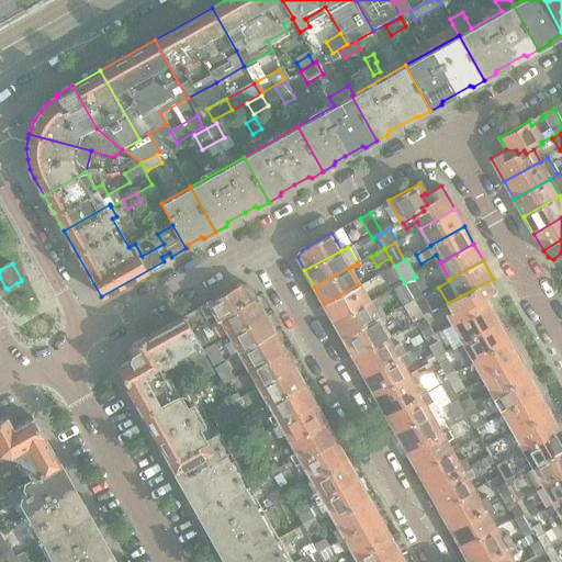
[(401,278),(394,266),(384,271),(391,283),(401,278)]
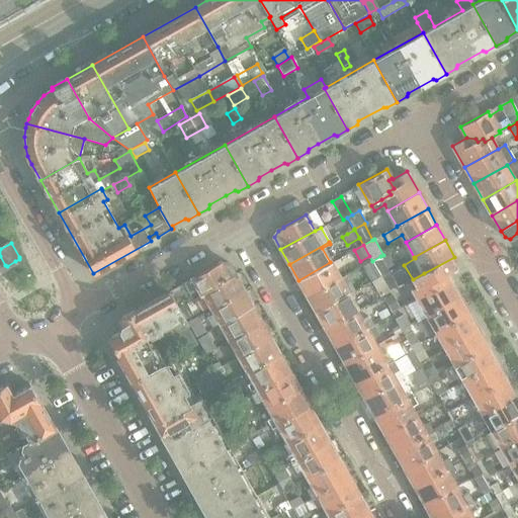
[(394,266),(387,256),(382,259),(380,256),(372,261),(372,262),(380,276),(390,271),(389,269),(394,266)]
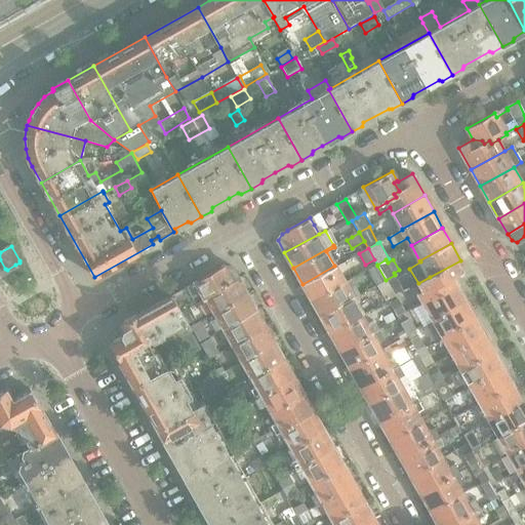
[(455,284),(452,278),(461,273),(455,264),(430,277),(418,283),(423,292),(418,295),(422,304),(455,284)]
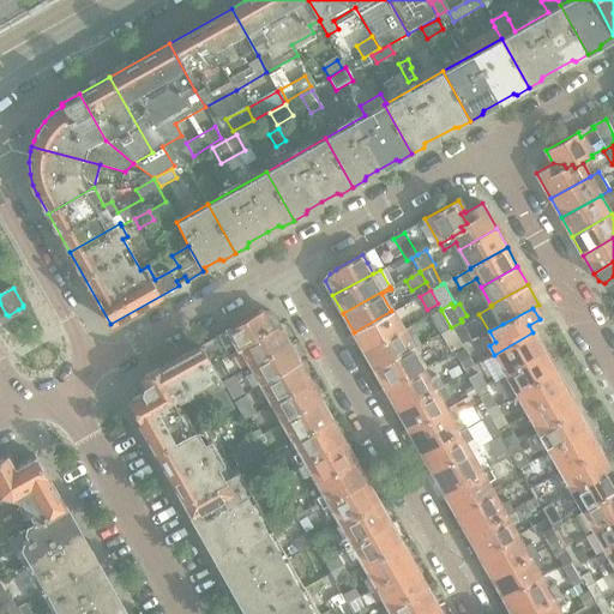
[(451,327),(441,311),(441,309),(429,317),(439,335),(451,327)]
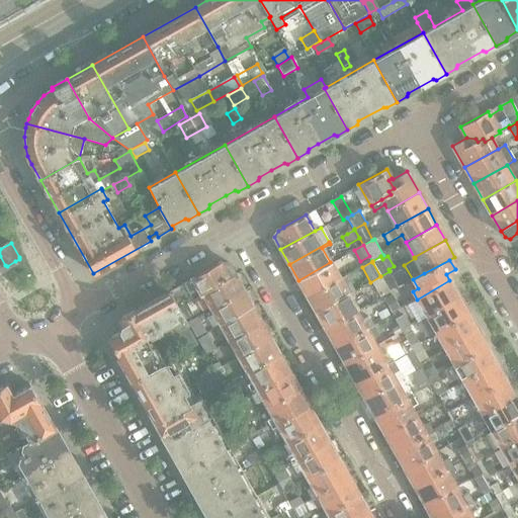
[(308,295),(339,278),(330,262),(298,280),(308,295)]
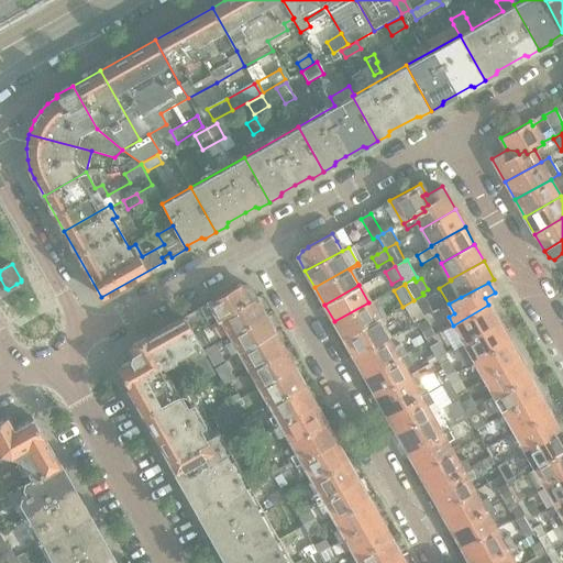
[(222,318),(255,298),(247,286),(240,286),(233,289),(233,288),(208,302),(218,320),(222,318)]
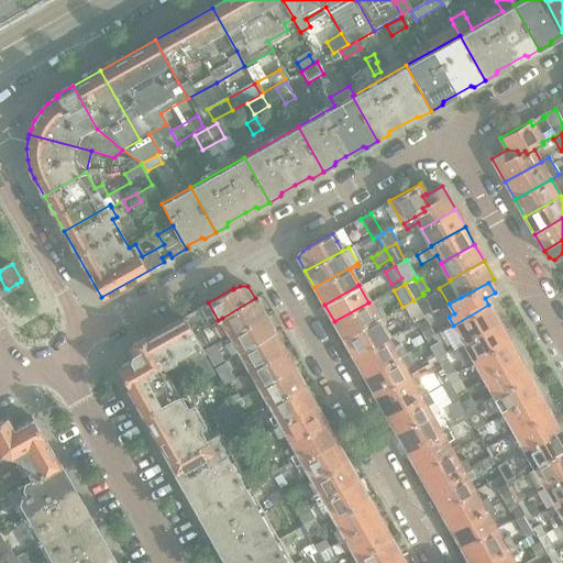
[(431,312),(422,297),(415,301),(423,317),(431,312)]
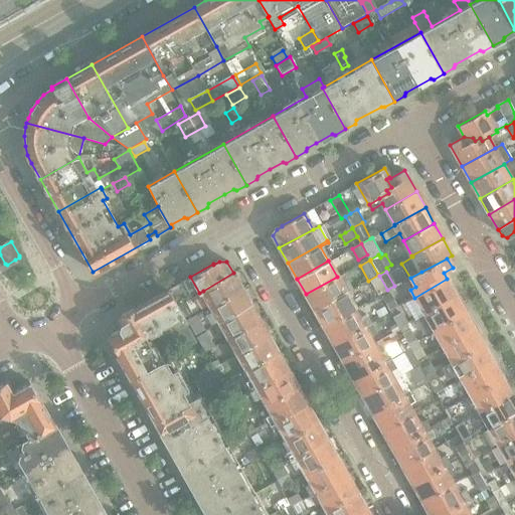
[(211,305),(241,289),(233,273),(203,291),(211,305)]
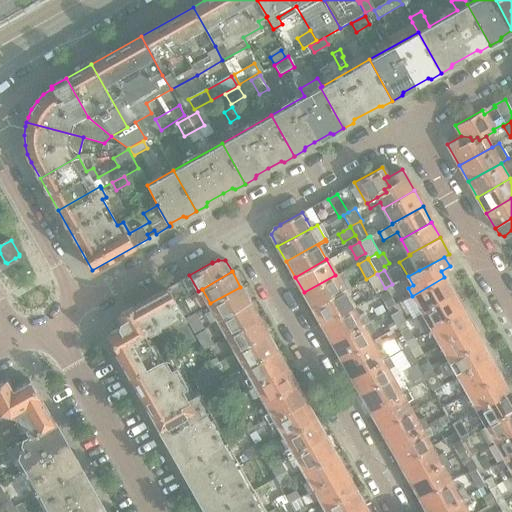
[(385,288),(377,274),(357,286),(358,288),(369,282),(376,295),(385,289),(385,288)]
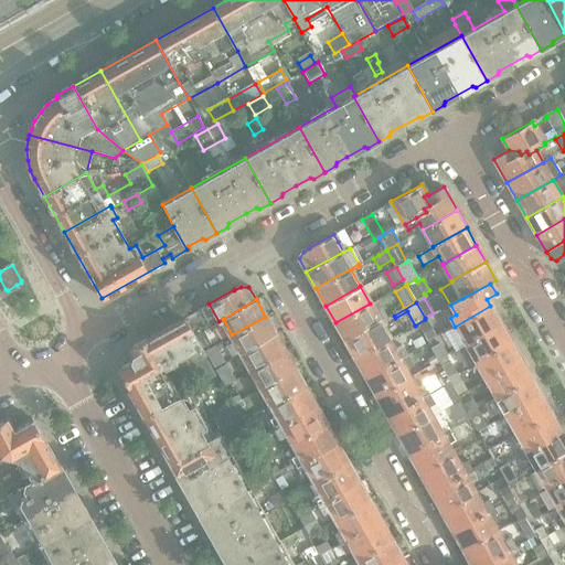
[(206,355),(205,352),(200,343),(195,334),(219,321),(209,304),(130,348),(134,354),(131,363),(118,370),(145,416),(174,398),(160,374),(162,368),(164,372),(170,369),(208,380),(215,375),(205,356),(206,355)]
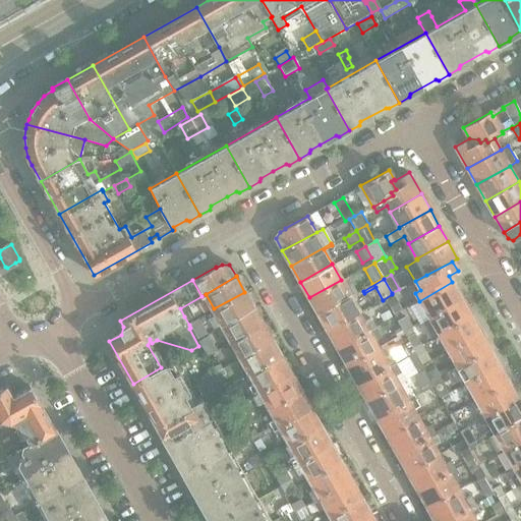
[(319,314),(350,296),(341,280),(309,297),(319,314)]
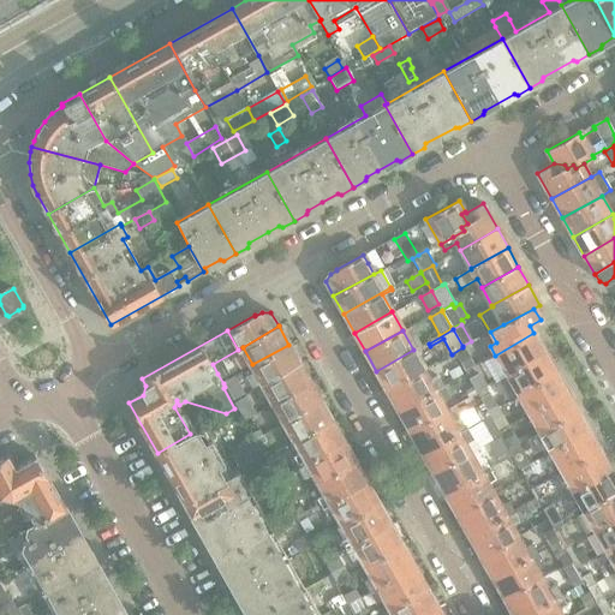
[(506,375),(544,352),(533,333),(495,356),(506,375)]
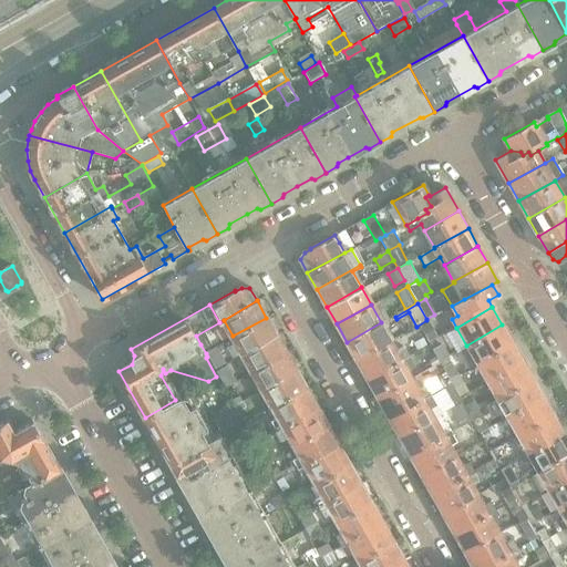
[(243,353),(276,334),(266,318),(233,336),(243,353)]
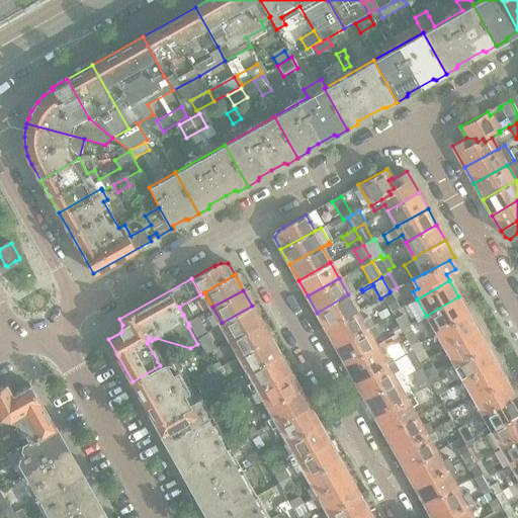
[(326,329),(357,311),(348,294),(317,313),(326,329)]
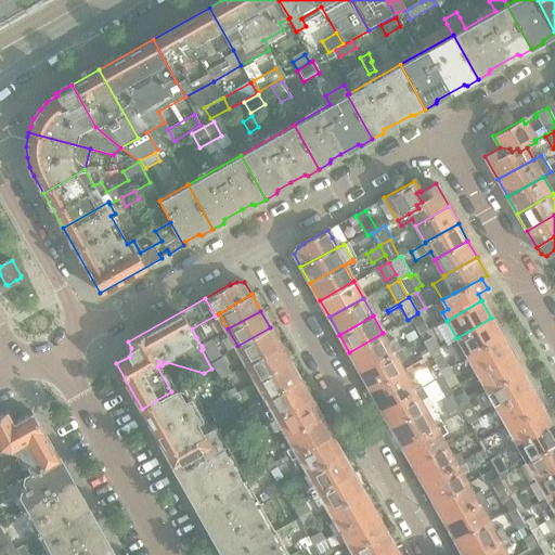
[(428,331),(421,317),(412,322),(420,335),(428,331)]
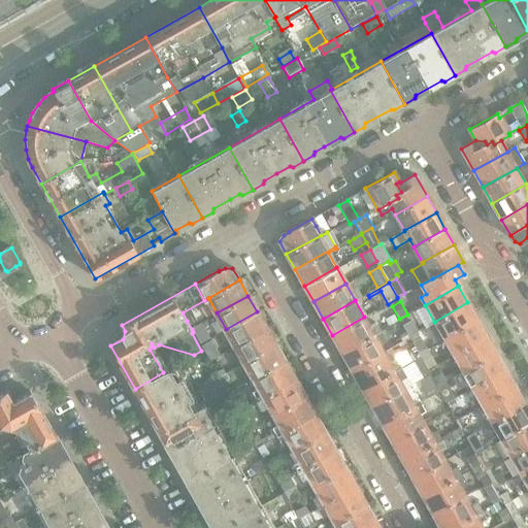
[(443,338),(476,320),(467,302),(434,322),(435,323),(425,329),(434,344),(443,338)]
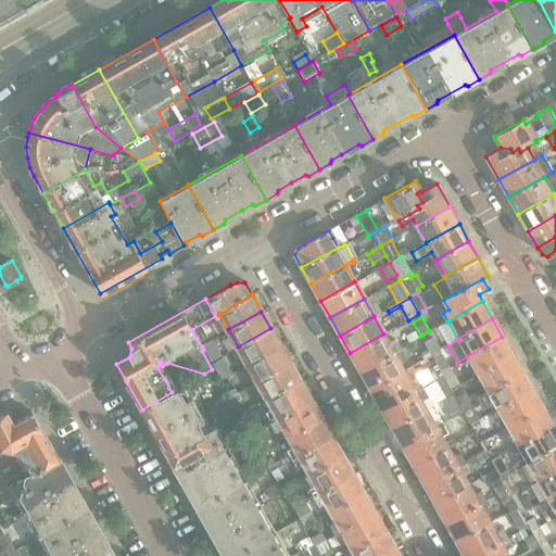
[(212,339),(204,325),(193,330),(201,344),(212,339)]
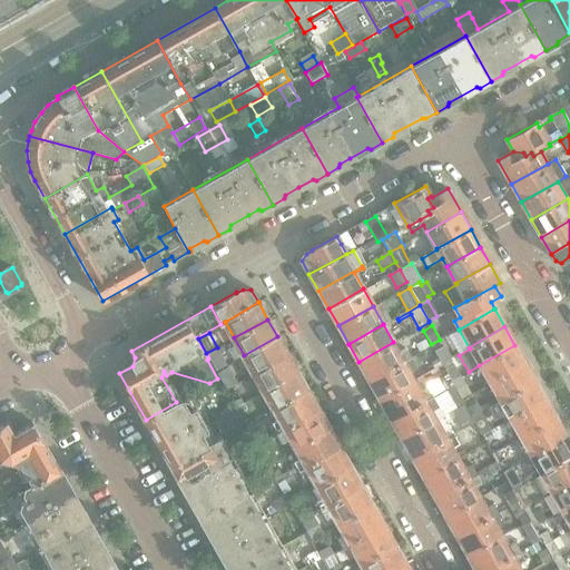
[(254,373),(287,354),(277,336),(244,355),(254,373)]
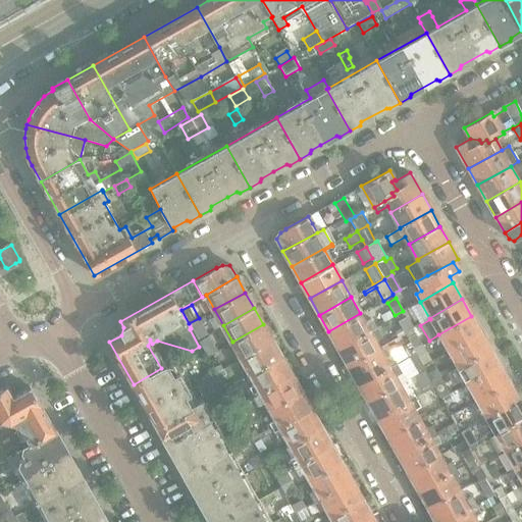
[(338,350),(376,328),(371,319),(366,323),(360,313),(328,331),(338,350)]
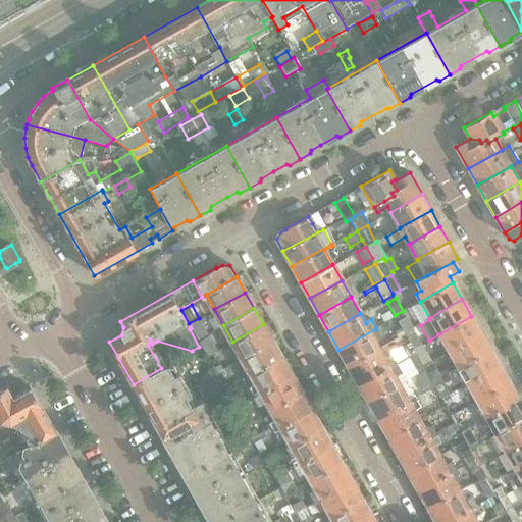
[(448,351),(481,332),(471,316),(438,334),(448,351)]
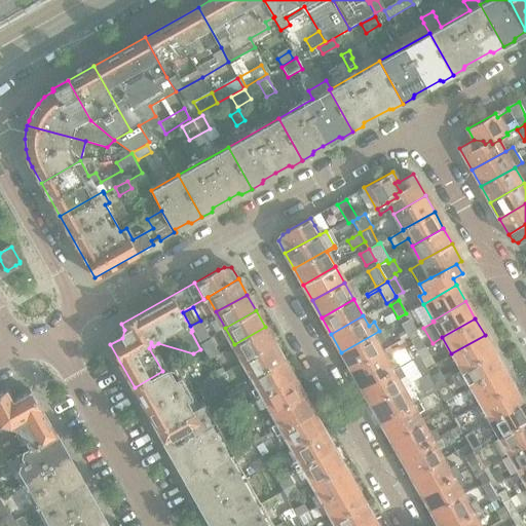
[(414,331),(410,322),(403,325),(407,335),(414,331)]
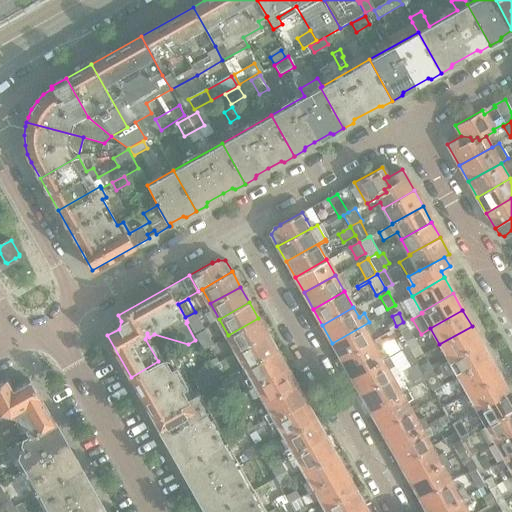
[(204,329),(195,314),(186,319),(187,322),(194,334),(204,329)]
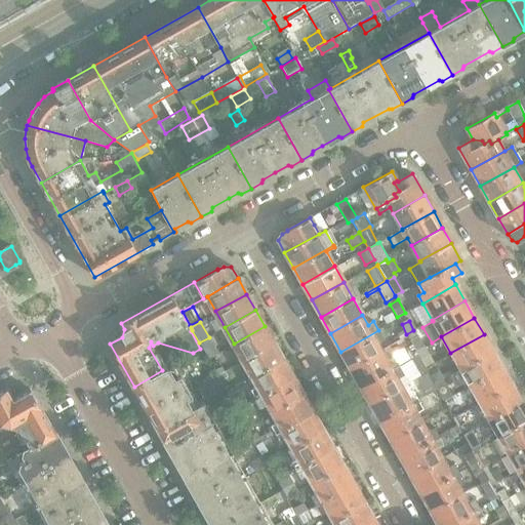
[(244,360),(274,342),(265,326),(234,344),(244,360)]
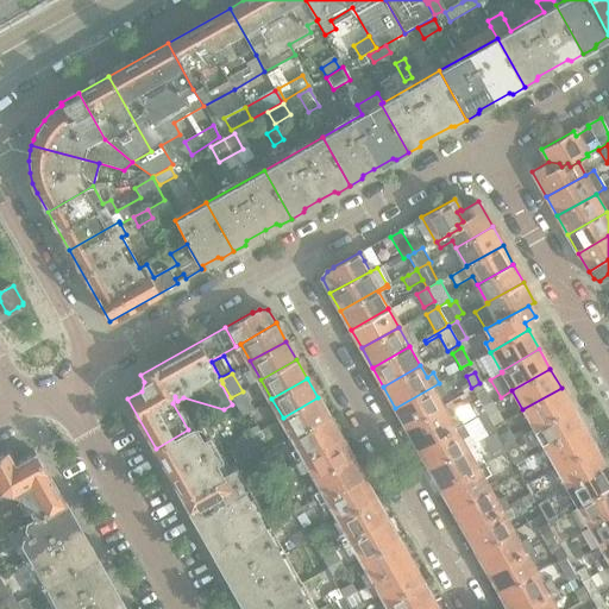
[(451,403),(444,391),(439,383),(395,408),(407,428),(444,408),(451,403)]
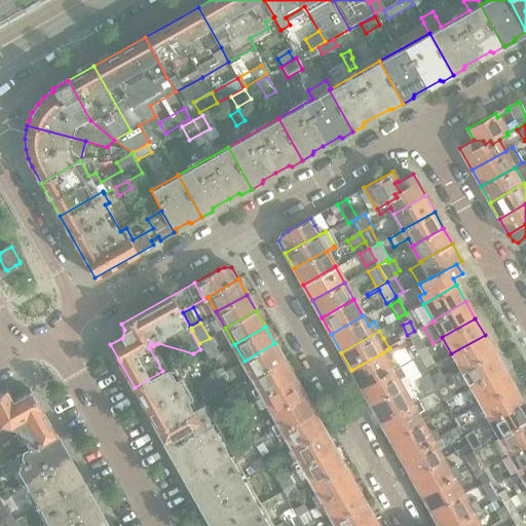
[(424,347),(415,332),(414,331),(407,335),(409,337),(416,351),(424,347)]
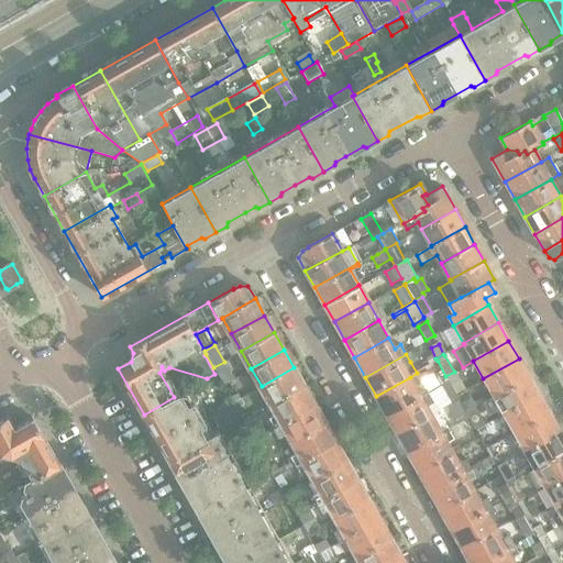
[(494,397),(529,376),(519,359),(483,378),(494,397)]
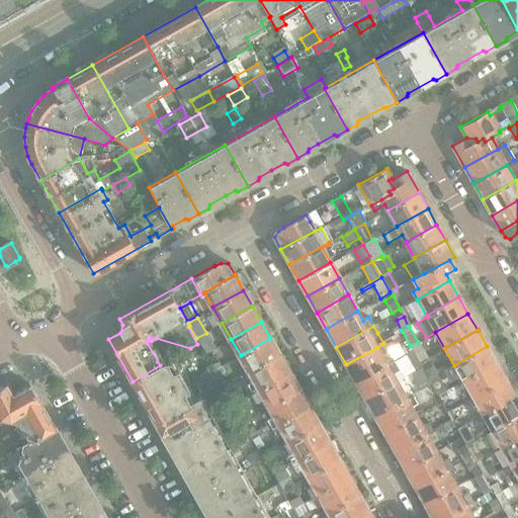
[(410,346),(403,332),(399,335),(403,343),(397,347),(403,356),(404,355),(412,350),(411,348),(410,346)]
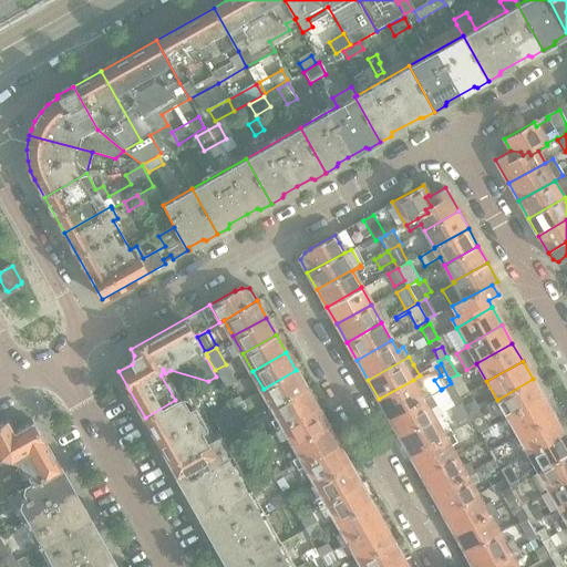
[(236,381),(227,366),(216,372),(226,388),(236,381)]
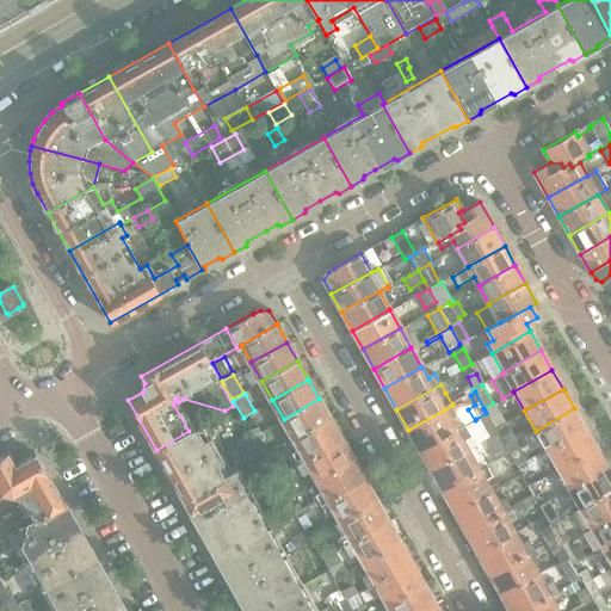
[(294,438),(329,418),(319,399),(284,419),(294,438)]
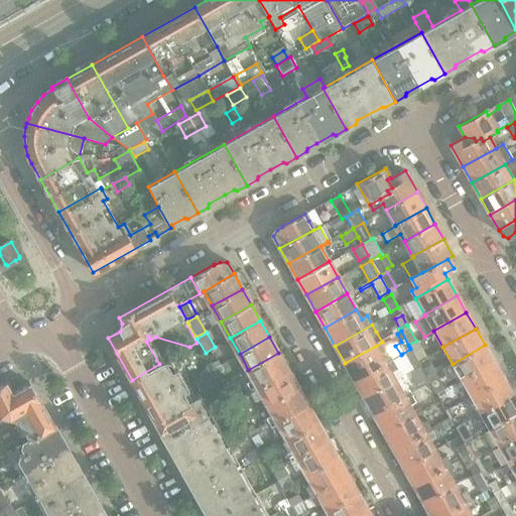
[(462,380),(494,361),(485,345),(453,364),(462,380)]
